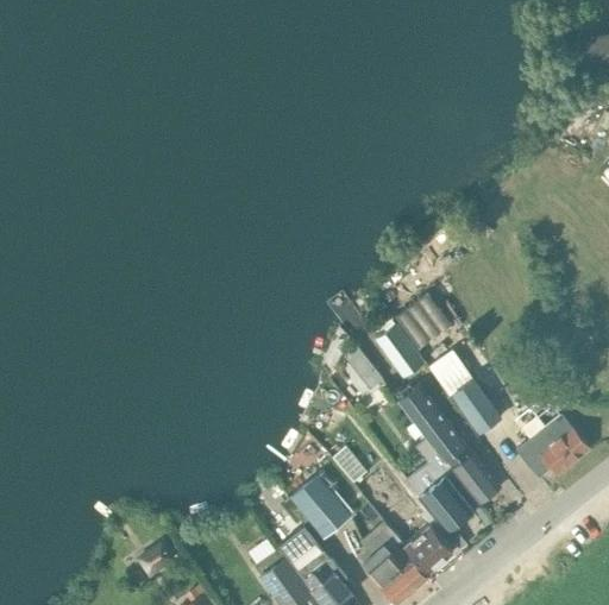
[(586,65),(608,63),(608,36),(585,37),(586,65)]
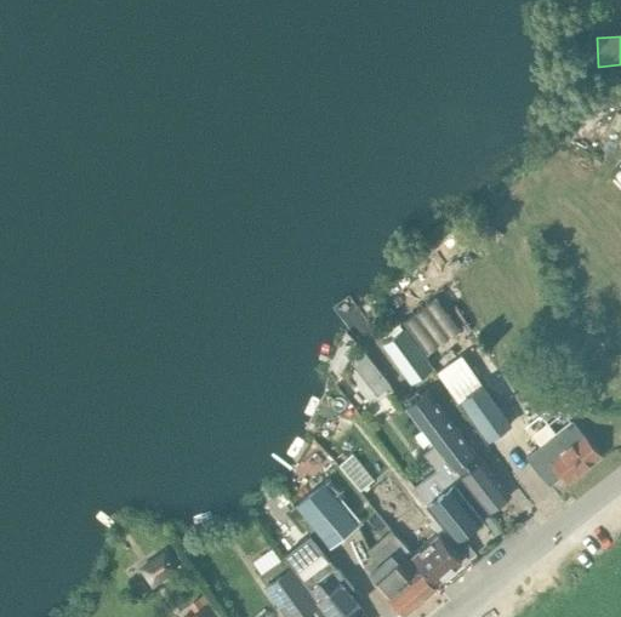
[(427,306),(403,323),(428,358),(453,341),(449,335),(457,329),(437,301),(428,307),(427,306)]
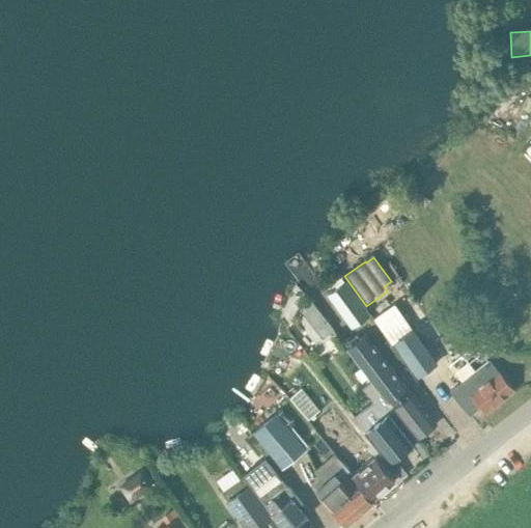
[(336,290),(327,297),(352,331),(371,316),(346,283),(344,284),(340,278),(332,284),(336,290)]
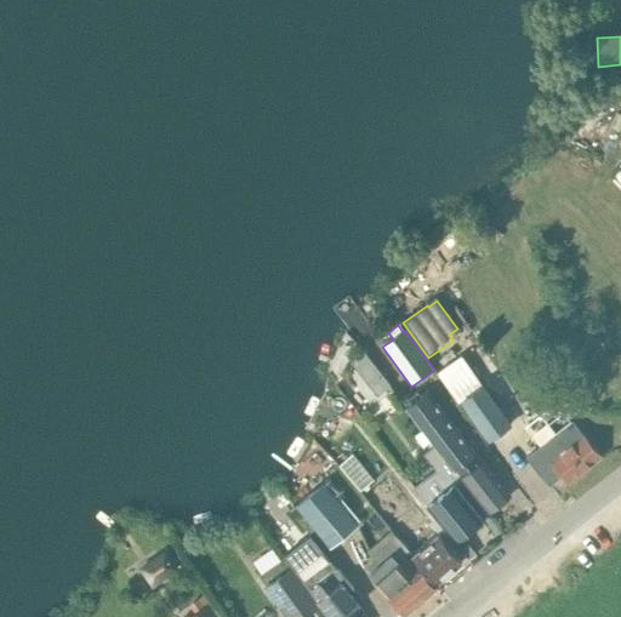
[(389,387),(381,375),(368,384),(377,396),(389,387)]
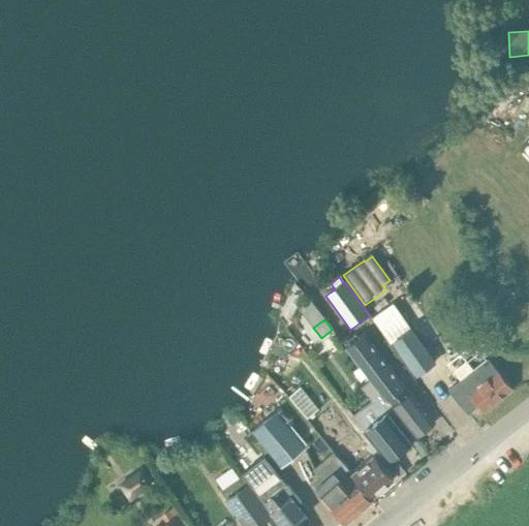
[(405,322),(387,334),(394,343),(417,378),(435,365),(405,322)]
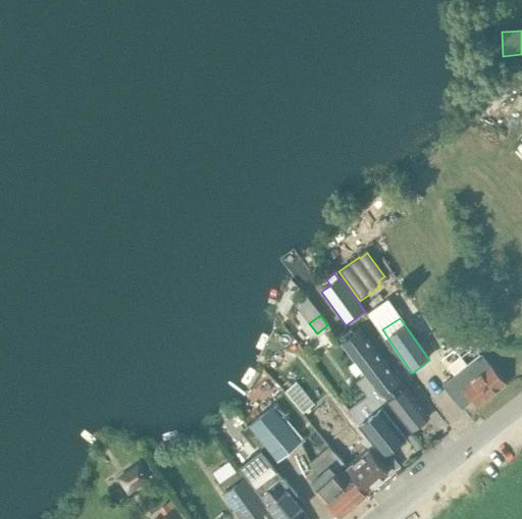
[(366,375),(367,376),(380,395),(408,434),(428,420),(406,388),(403,392),(359,330),(343,342),(367,374),(366,375)]
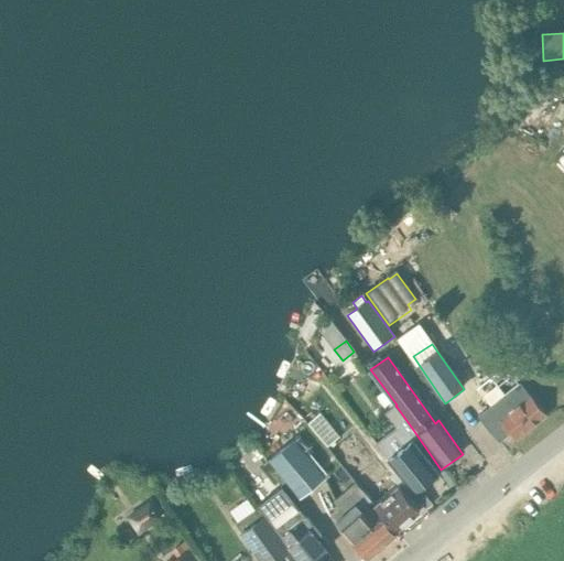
[(520,385),(480,417),(507,450),(546,417),(520,385)]
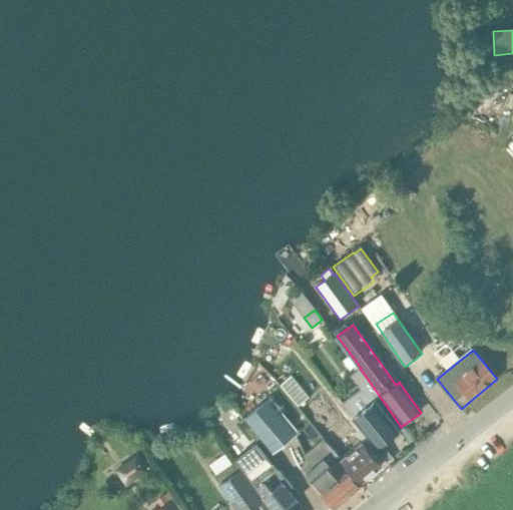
[(268,401),(244,419),(273,455),(296,437),(268,401)]
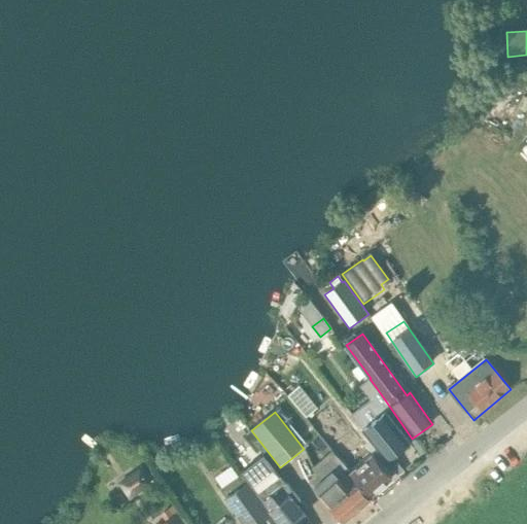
[(385,461),(395,454),(400,454),(405,451),(406,447),(409,444),(386,413),(361,430),(385,461)]
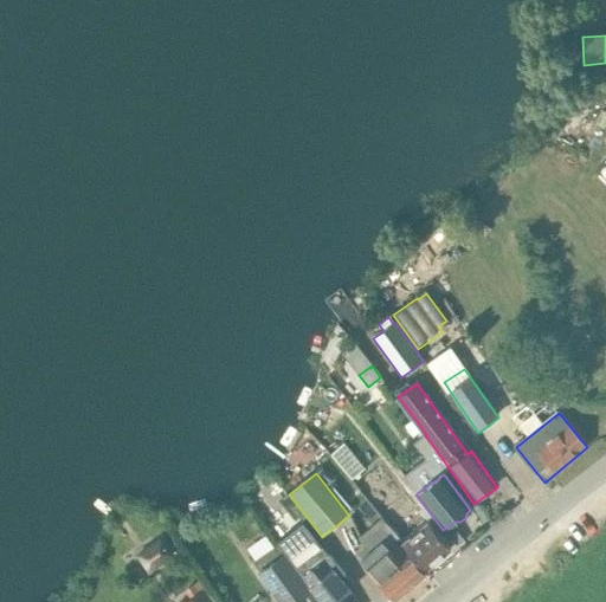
[(418,512),(393,532),(425,571),(451,550),(438,535),(443,530),(416,494),(408,500),(418,512)]
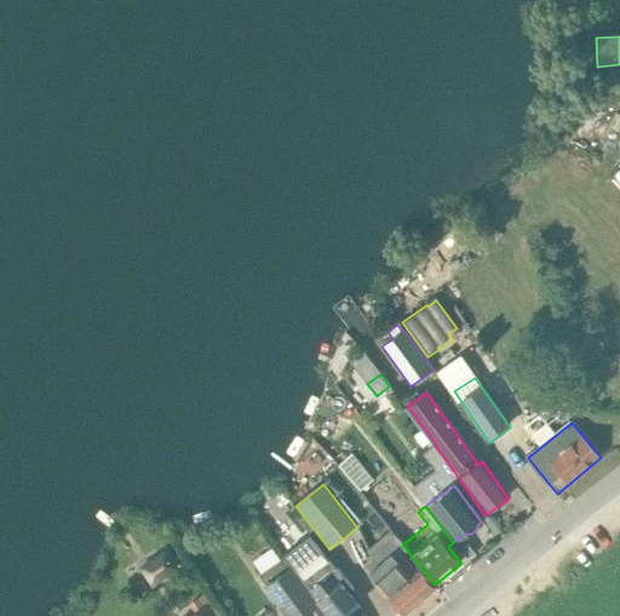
[(363,615),(346,594),(351,591),(311,536),(283,557),(331,615),(363,615)]
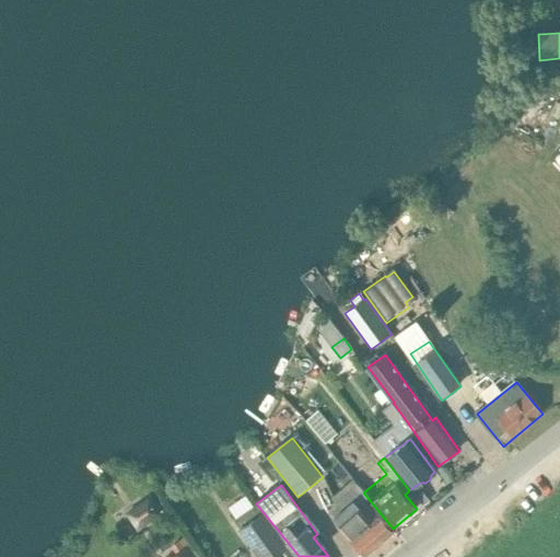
[(392,532),(391,531),(393,529),(363,492),(362,491),(351,500),(347,495),(337,502),(340,507),(331,514),(366,555),(392,532)]
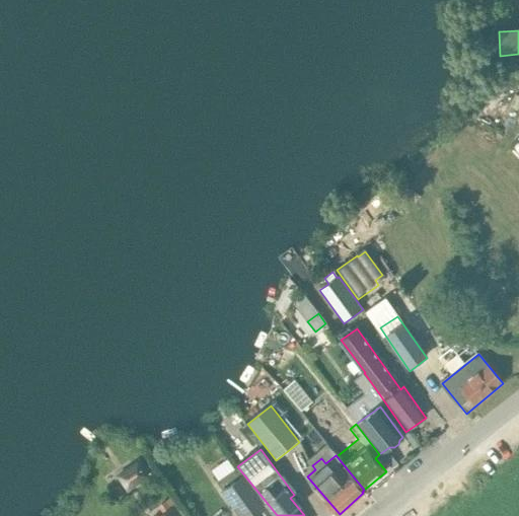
[(137,465),(117,478),(126,492),(146,478),(137,465)]
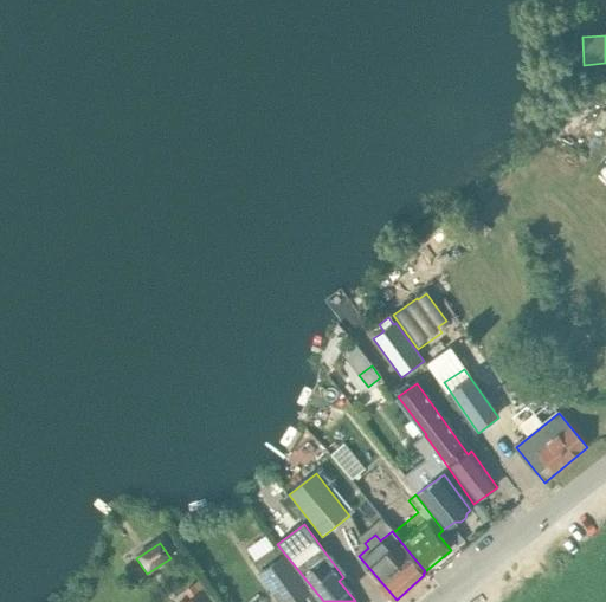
[(302,601),(313,595),(278,545),(253,563),(260,573),(257,575),(276,601),(302,601)]
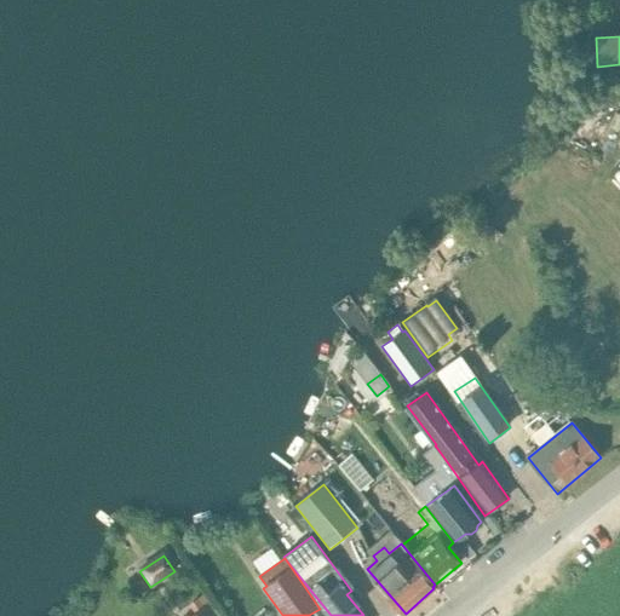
[(195,614),(193,615),(210,615),(199,600),(190,606),(195,614)]
